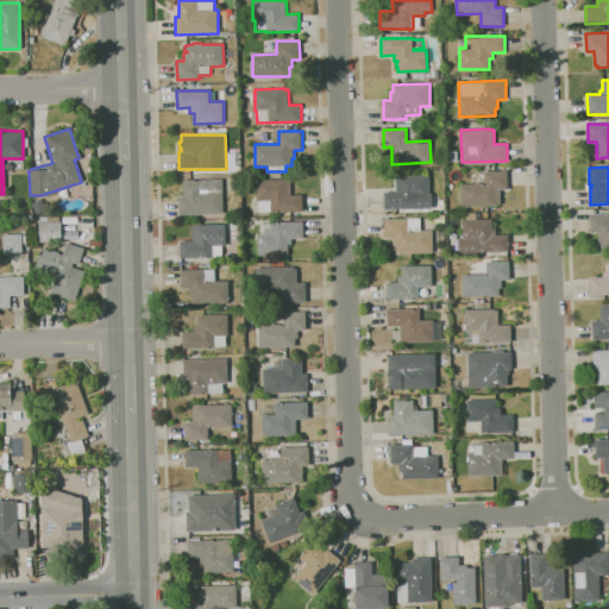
[(460,207),(460,184),(484,183),(484,171),(490,171),(490,170),(493,170),(493,171),(508,171),(508,189),(501,189),(501,205),(497,205),(497,206),(460,207)]
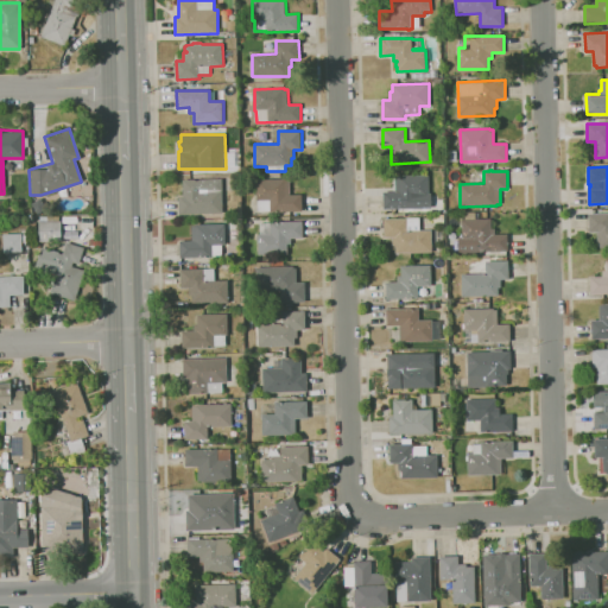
[(384,209),(384,192),(396,191),(396,177),(399,177),(399,176),(429,175),(430,194),(431,194),(432,208),(384,209)]
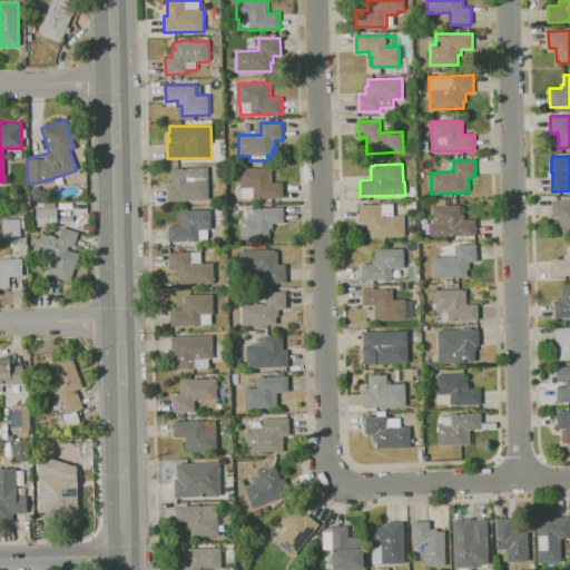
[(254,199),(254,198),(243,198),(242,188),(241,188),(241,168),(268,167),(268,168),(272,168),(272,183),(283,183),(284,198),(254,199)]
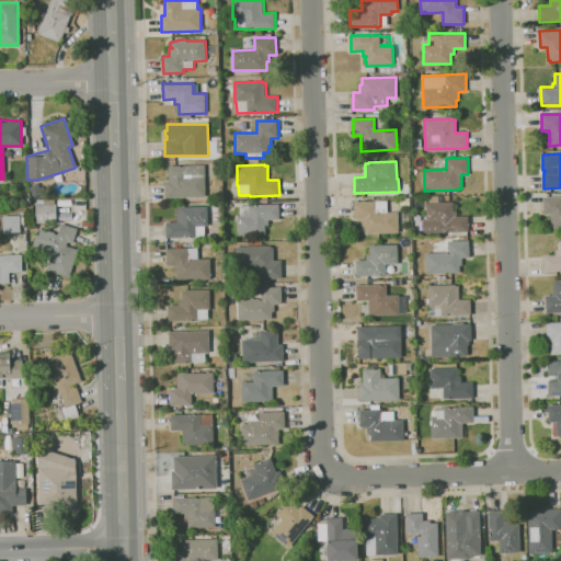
[(165,198),(165,181),(170,181),(169,167),(205,165),(206,196),(165,198)]
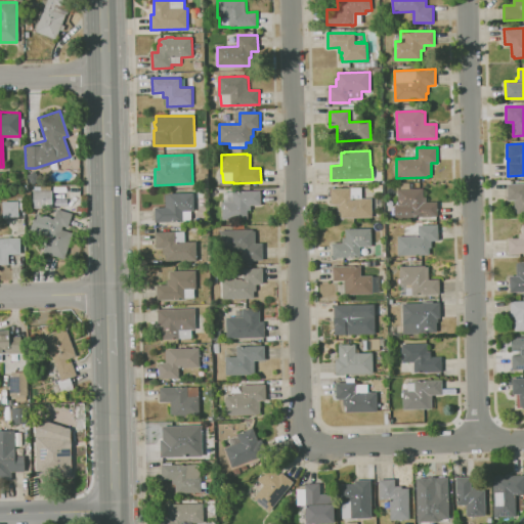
[(410,221),(396,221),(396,205),(398,205),(398,188),(401,188),(401,183),(410,183),(410,188),(424,188),(424,197),(427,197),(427,202),(438,202),(438,216),(412,217),(410,221)]
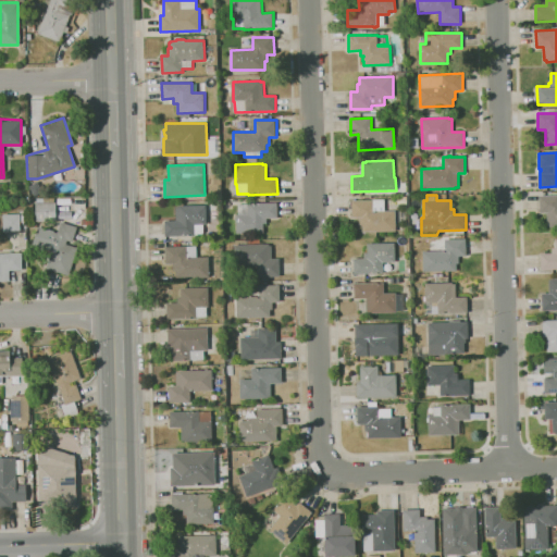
[(556,226),(551,227),(551,226),(548,226),(547,212),(540,212),(540,196),(556,195),(556,226)]
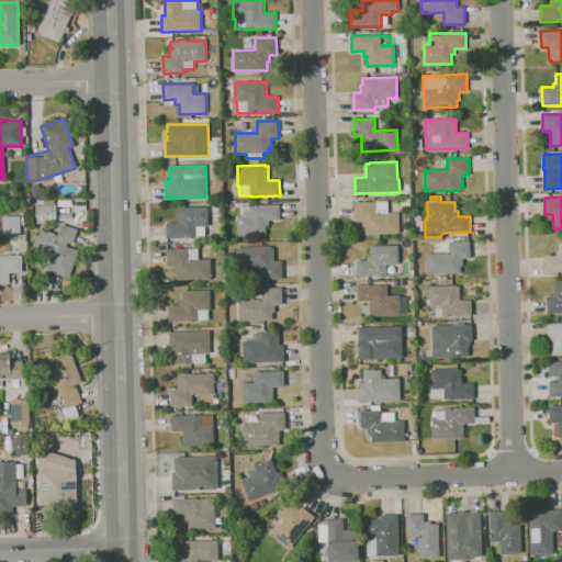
[(239,236),(238,216),(242,216),(240,206),(250,206),(250,205),(257,205),(257,200),(268,200),(268,204),(280,204),(281,220),(269,220),(269,226),(266,226),(267,235),(239,236)]
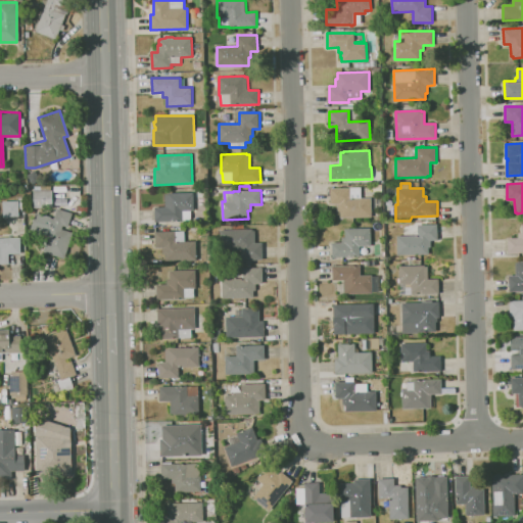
[(341,218),(341,211),(338,211),(338,204),(331,204),(331,188),(349,188),(349,187),(362,187),(362,198),(372,198),(372,217),(341,218)]
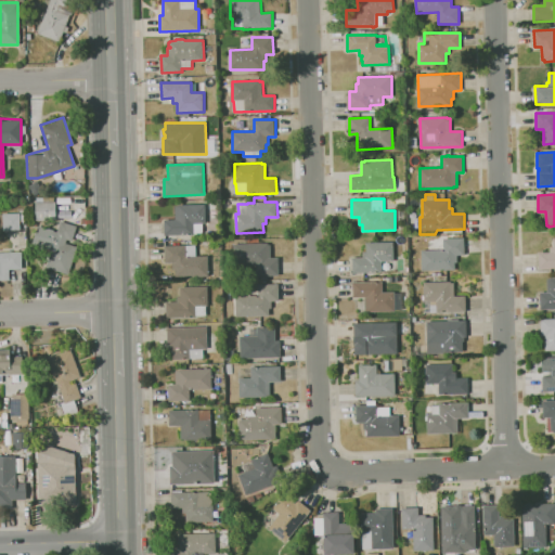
[(165,235),(165,220),(176,220),(176,216),(172,216),(172,210),(176,210),(176,206),(178,206),(178,205),(206,204),(206,223),(194,223),(194,234),(165,235)]
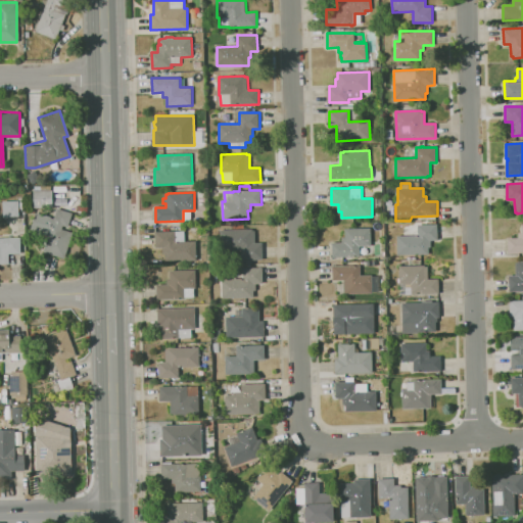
[(17,217),(17,200),(2,201),(2,217),(17,217)]
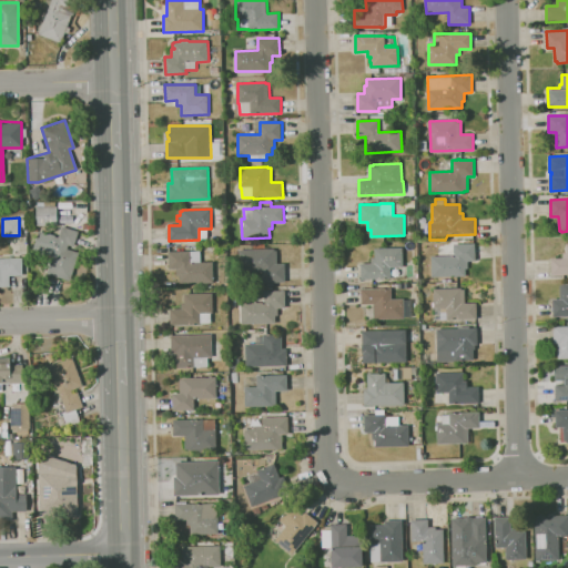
[(70,281),(78,251),(72,249),(77,231),(60,226),(58,236),(37,231),(32,250),(51,255),(46,274),(70,281)]
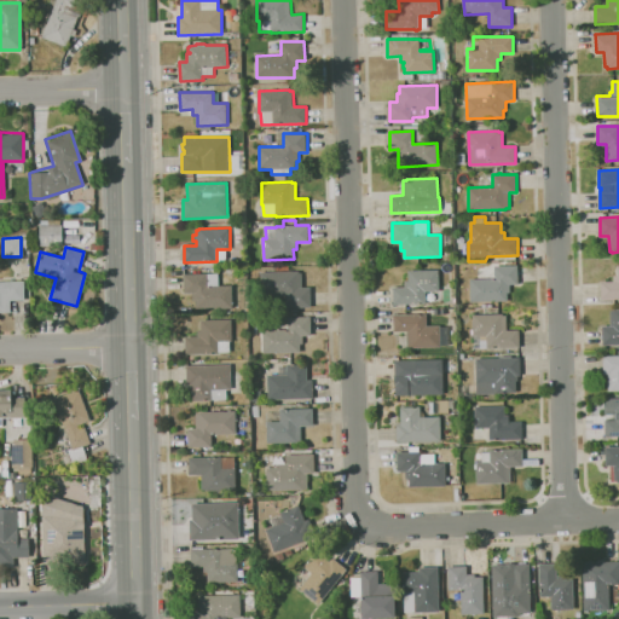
[(470,302),(470,279),(496,278),(495,266),(518,265),(519,284),(510,284),(510,293),(508,293),(508,301),(470,302)]
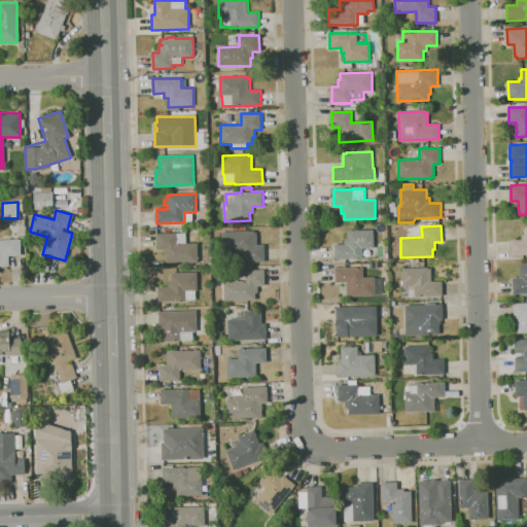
[(526,254),(512,255),(512,240),(522,240),(522,235),(525,235),(525,225),(526,225),(526,254)]
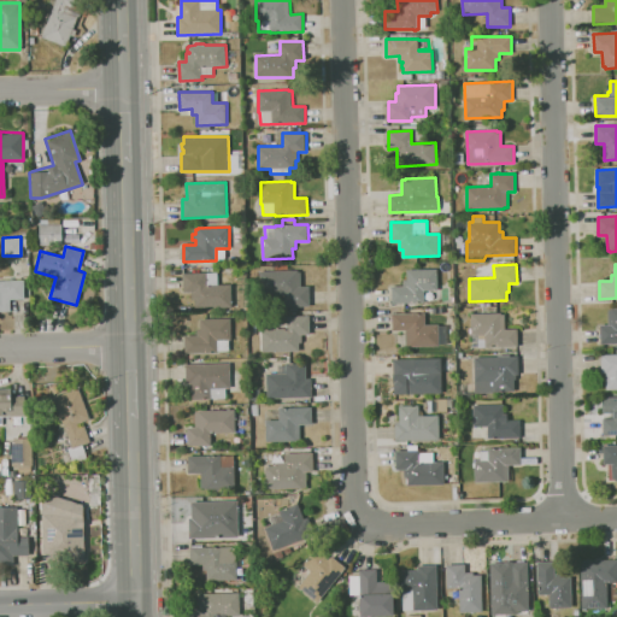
[(392,304),(392,286),(404,286),(404,280),(407,280),(407,270),(438,269),(439,291),(424,291),(425,303),(392,304)]
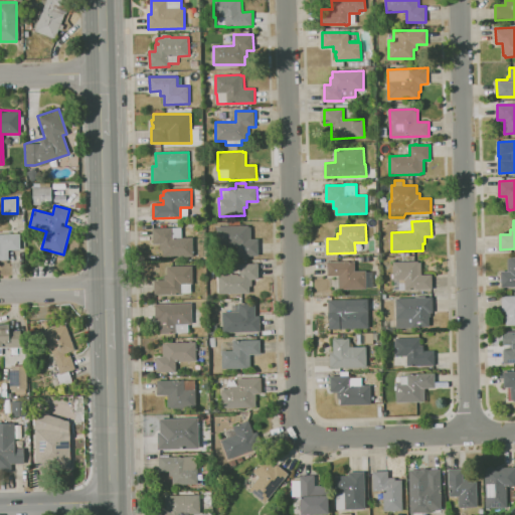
[(241,260),(241,255),(239,255),(239,245),(218,246),(218,227),(248,226),(248,227),(250,227),(251,240),(258,239),(259,255),(248,255),(248,260),(241,260)]
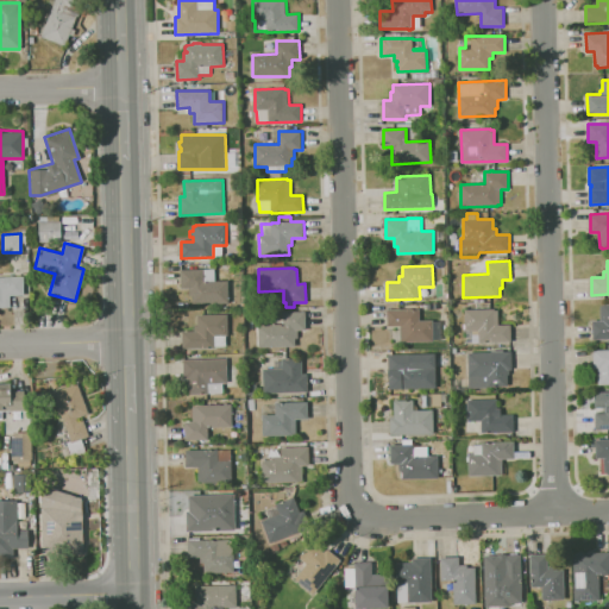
[(194,305),(193,296),(190,296),(190,288),(182,288),(182,270),(203,269),(215,269),(215,282),(228,281),(230,303),(194,305)]
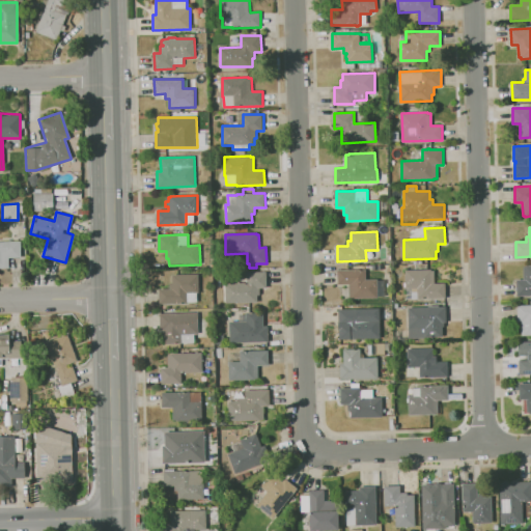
[(19,241),(0,241),(0,268),(8,268),(7,257),(20,257),(19,241)]
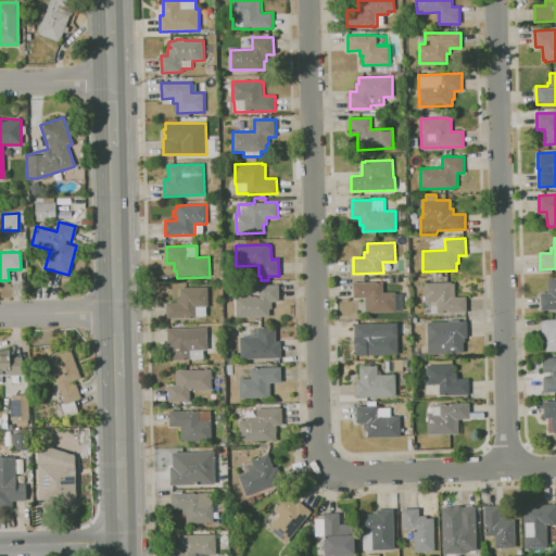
[(555,310),(541,311),(541,293),(548,293),(548,279),(551,279),(551,278),(555,277),(555,310)]
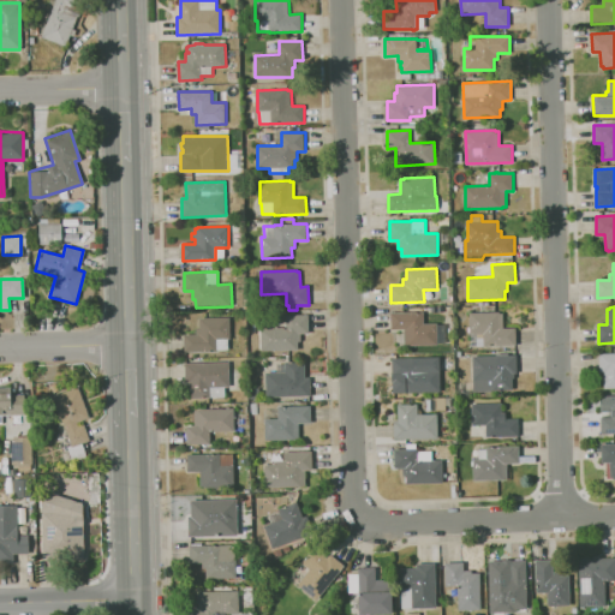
[(218,352),(185,352),(185,334),(197,334),(197,328),(201,328),(201,318),(208,318),(207,312),(213,312),(213,318),(231,317),(231,339),(228,339),(230,350),(218,350),(218,352)]
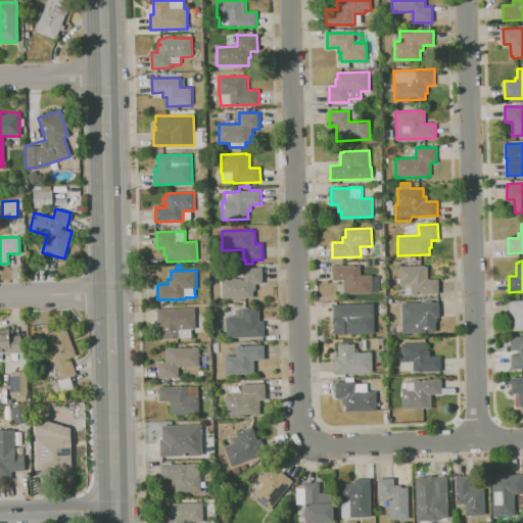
[(347,294),(347,292),(344,292),(344,280),(333,281),(333,267),(361,266),(361,276),(372,275),(372,277),(379,276),(380,292),(373,292),(373,293),(347,294)]
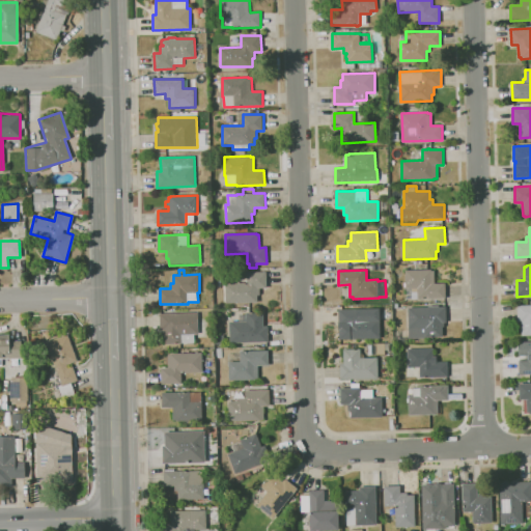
[(418,299),(418,298),(407,298),(407,270),(431,270),(431,271),(436,271),(436,283),(446,283),(446,298),(418,299)]
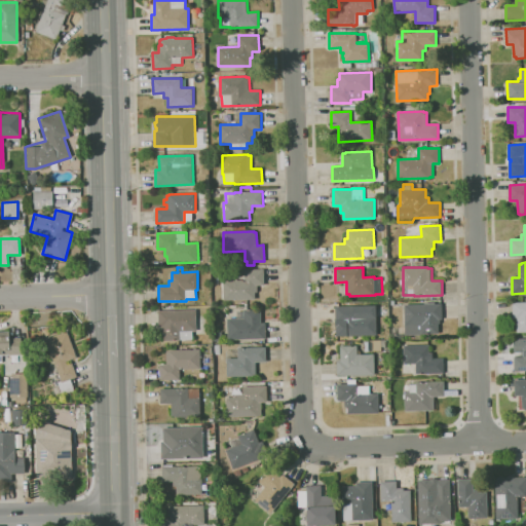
[(224,300),(224,280),(239,280),(239,276),(245,276),(245,270),(264,269),(265,285),(257,286),(258,293),(255,294),(255,299),(224,300)]
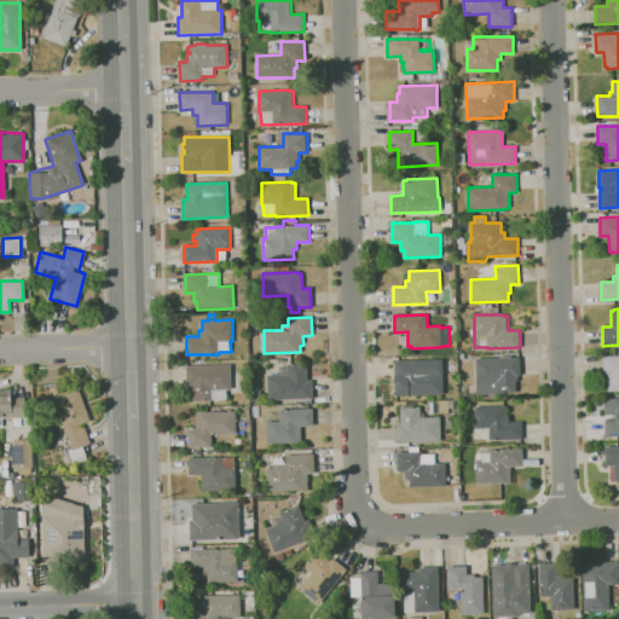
[(618,391),(609,391),(609,375),(603,375),(603,356),(618,354),(618,391)]
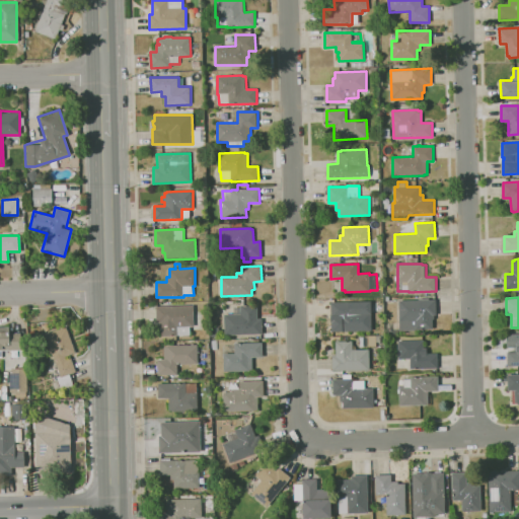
[(400,330),(399,301),(419,300),(419,299),(429,298),(430,300),(436,300),(437,315),(435,315),(435,319),(433,319),(433,328),(417,329),(417,330),(400,330)]
